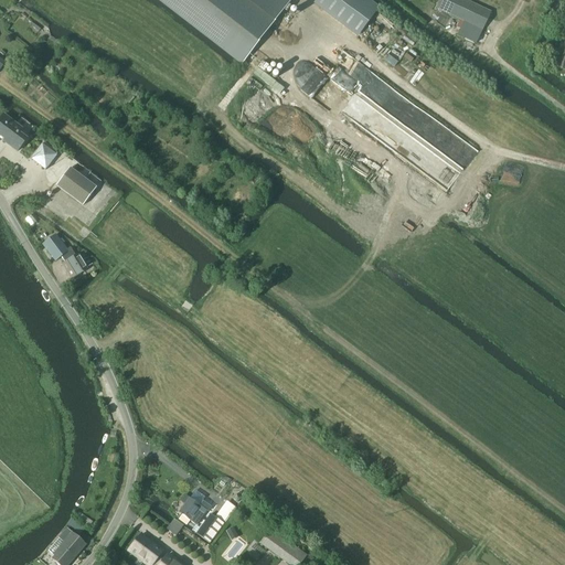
[(158,0),(171,10),(242,63),(242,64),(244,61),(289,2),(286,0),(158,0)]
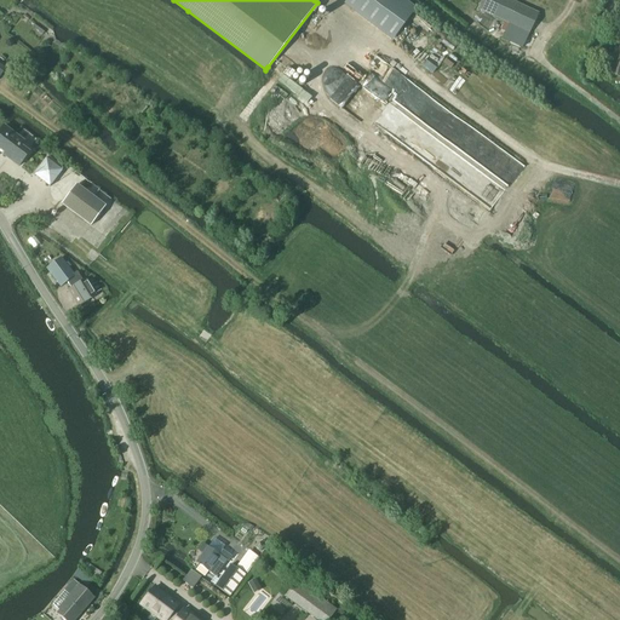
[(522,49),(539,15),(507,0),(484,0),(481,10),(509,24),(503,39),(522,49)]
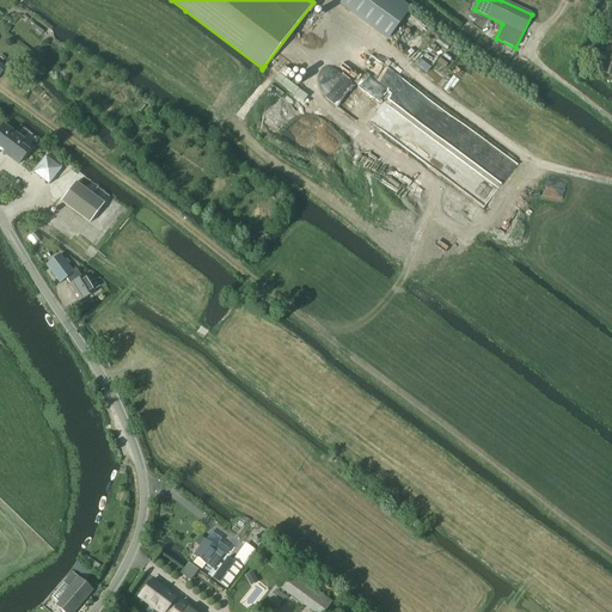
[(607,49),(601,74),(611,77),(611,32),(610,42),(605,41),(604,48),(607,49)]
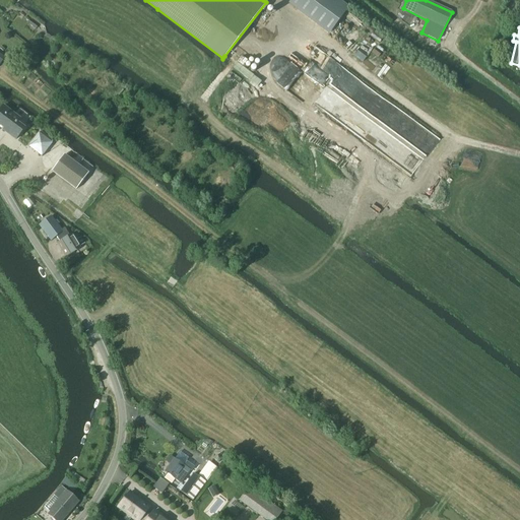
[(3,107),(0,110),(0,126),(3,129),(9,133),(8,135),(14,140),(23,128),(17,123),(20,120),(3,107)]
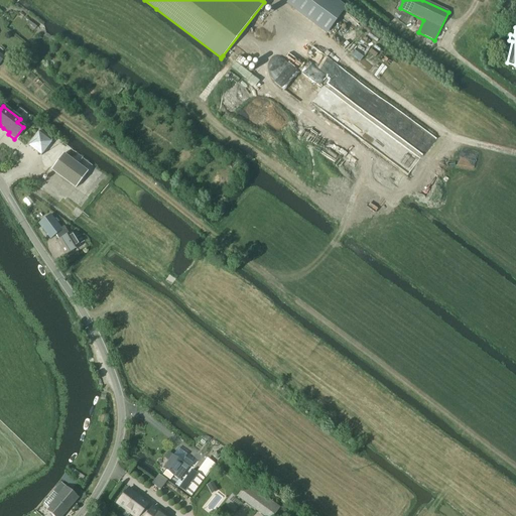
[(38,133),(28,145),(41,155),(51,142),(38,133)]
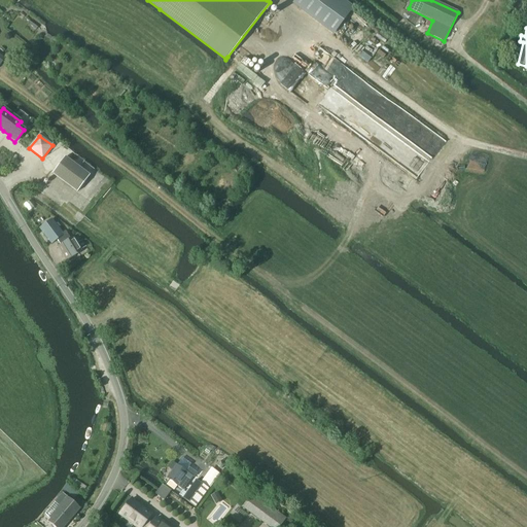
[(65,157),(53,174),(77,192),(90,176),(65,157)]
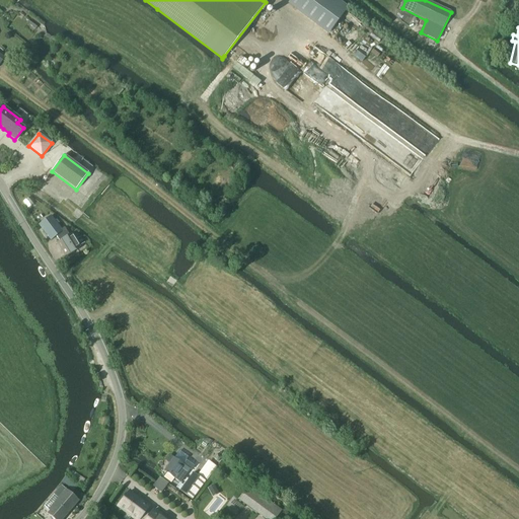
[(62,230),(51,217),(40,225),(51,241),(57,237),(60,241),(57,243),(65,256),(78,248),(70,235),(70,236),(65,228),(62,230)]
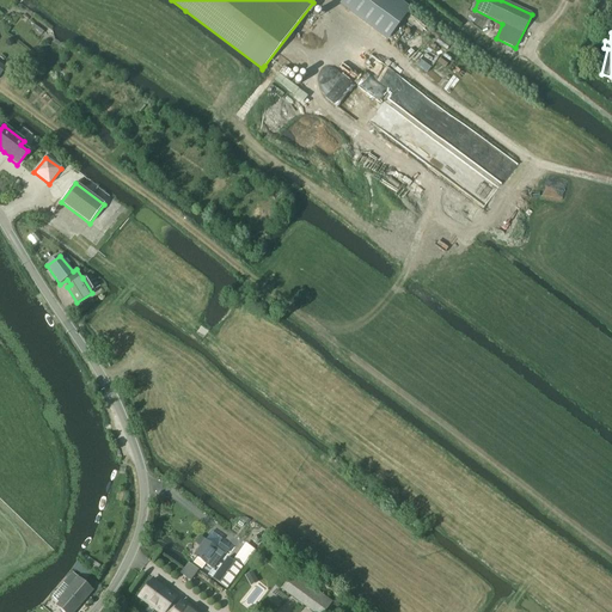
[(196,557),(191,563),(201,570),(206,564),(212,569),(224,554),(227,549),(220,544),(222,540),(212,532),(204,542),(200,537),(195,543),(201,548),(194,556),(196,557)]
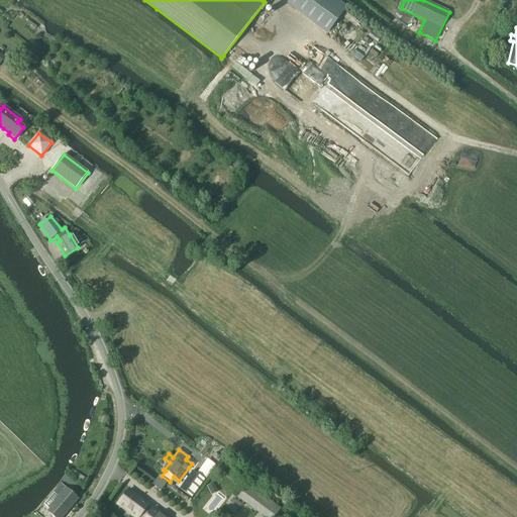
[(192,472),(179,490),(191,498),(204,481),(197,475),(192,472)]
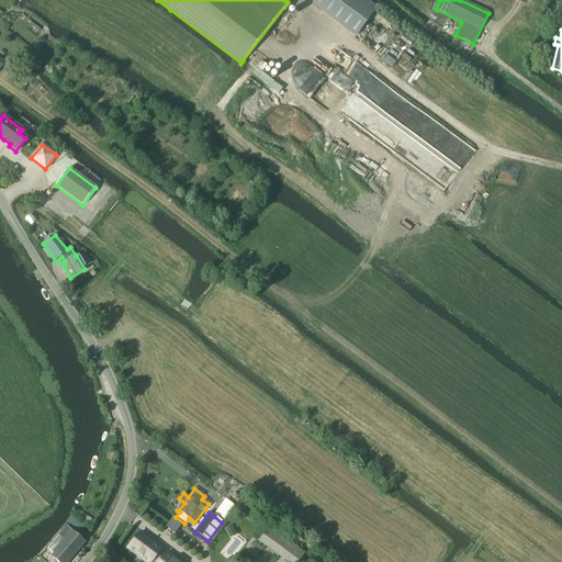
[(175,535),(182,524),(172,517),(166,528),(175,535)]
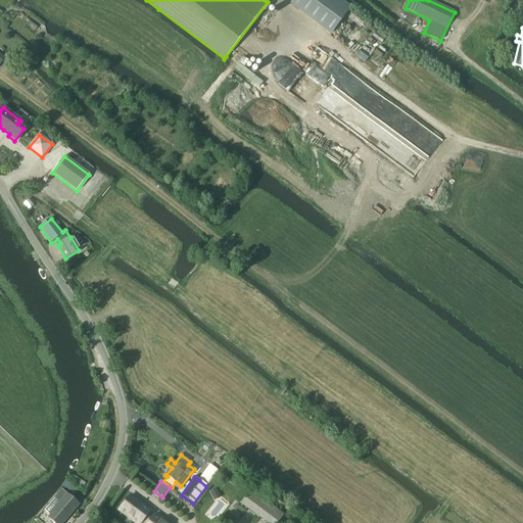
[(209,493),(214,501),(220,496),(216,489),(209,493)]
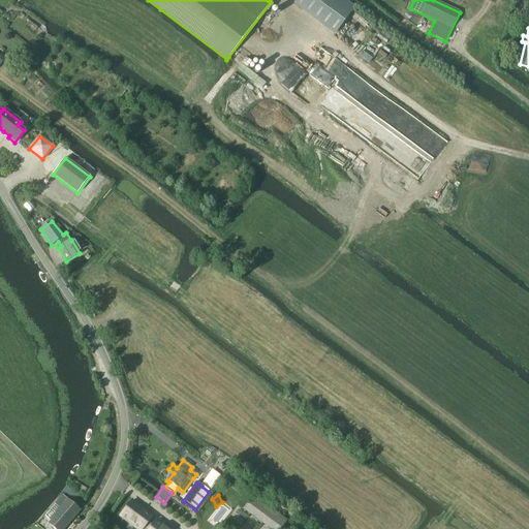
[(270,528),(280,528),(287,521),(254,496),(244,510),(270,528)]
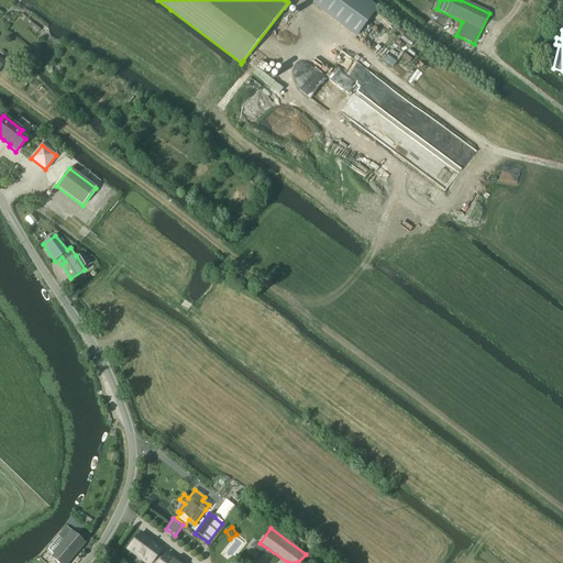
[(51,559),(55,562),(69,562),(81,549),(85,545),(85,544),(86,544),(85,543),(80,540),(70,531),(53,553),(54,554),(51,558),(51,559)]
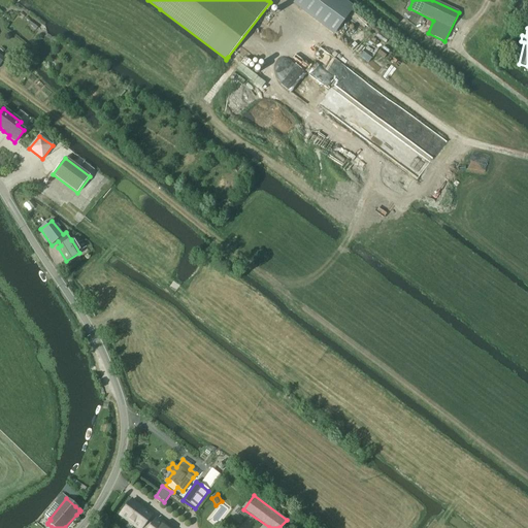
[(152,525),(147,522),(152,516),(131,501),(121,515),(137,527),(167,527),(156,520),(152,525)]
